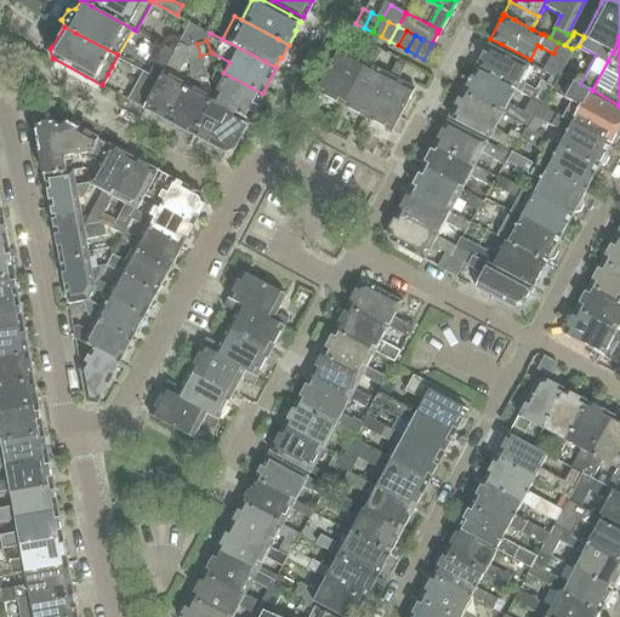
[(148,96),(142,107),(168,120),(174,109),(189,81),(188,81),(177,75),(186,61),(188,63),(187,46),(178,41),(174,49),(164,68),(158,78),(148,96)]
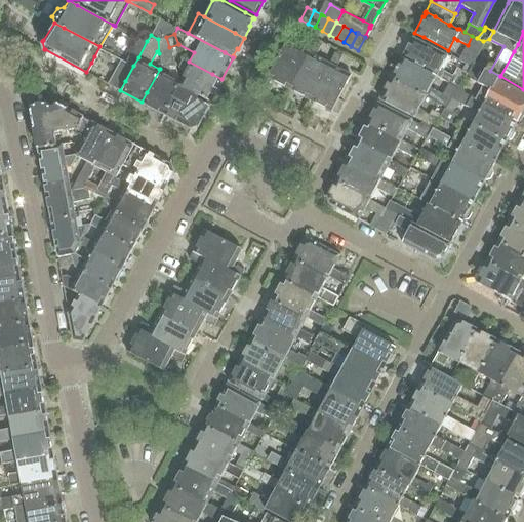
[(402,55),(401,56),(436,75),(447,82),(457,87),(465,74),(467,71),(456,66),(452,74),(440,68),(447,54),(412,36),(404,51),(405,52),(403,55),(402,55)]
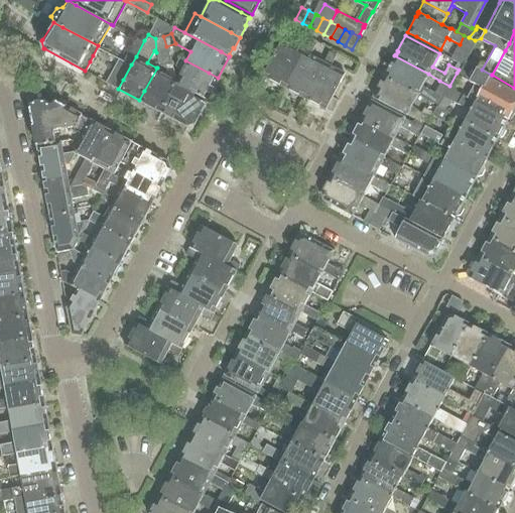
[(464,35),(460,44),(461,46),(469,50),(475,40),(469,37),(464,35)]
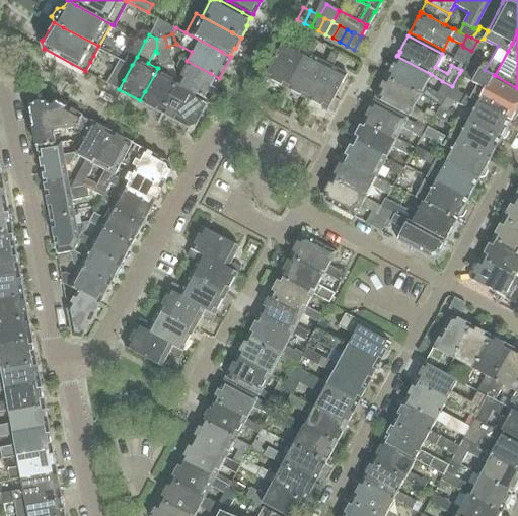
[(137,57),(145,41),(137,37),(124,60),(132,65),(137,57)]
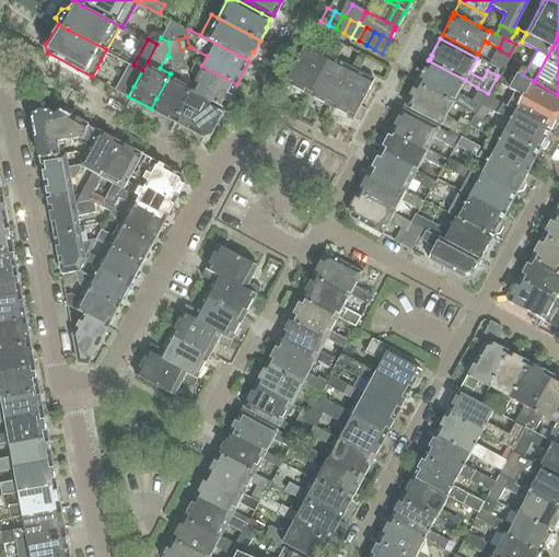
[(156,99),(151,108),(174,120),(179,111),(191,90),(189,89),(190,85),(181,80),(179,70),(186,69),(181,50),(177,39),(169,42),(170,57),(170,73),(171,73),(156,99)]
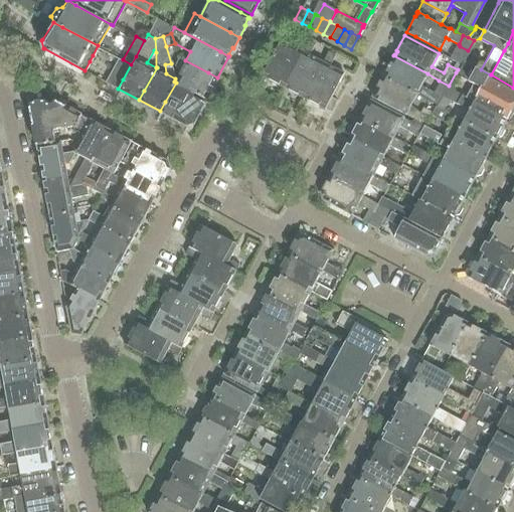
[(282,88),(307,39),(300,36),(297,43),(296,47),(281,39),(262,74),(283,86),(281,88),(282,88)]
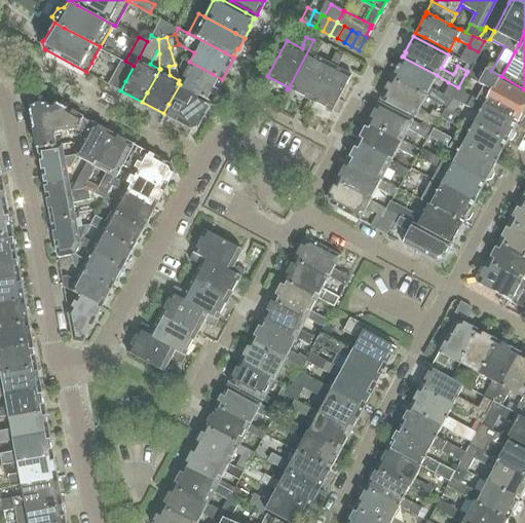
[(313,40),(288,89),(289,90),(290,87),(309,98),(308,101),(329,63),(329,62),(314,54),(315,51),(316,51),(321,44),(313,40)]
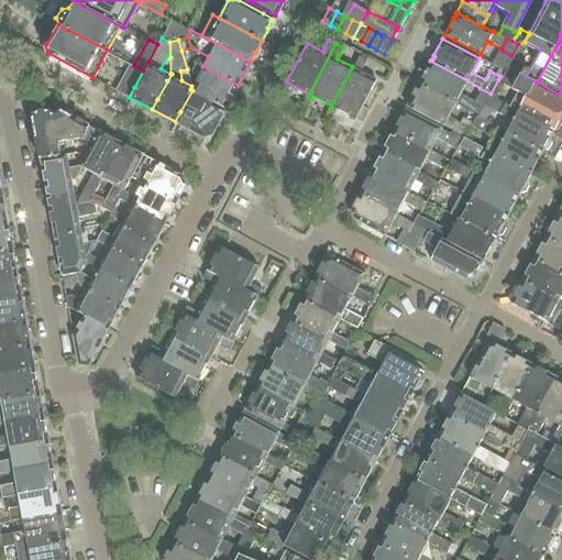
[(352,67),(330,108),(331,108),(332,106),(355,118),(375,79),(359,70),(361,66),(362,67),(365,58),(359,55),(352,66),(352,67)]
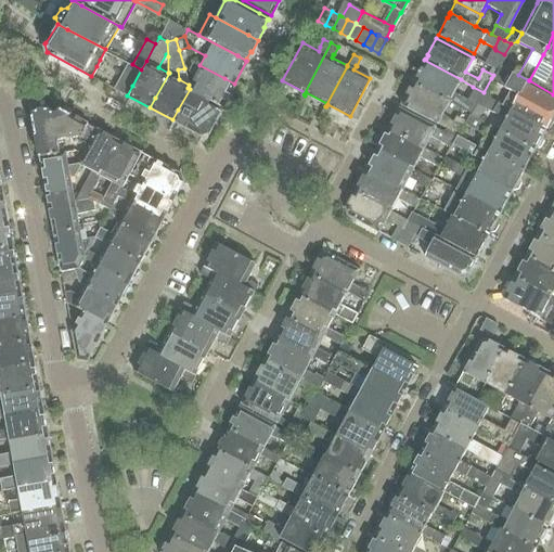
[(467,98),(454,91),(461,79),(424,60),(412,81),(449,101),(462,107),(469,113),(478,101),(484,92),(473,87),(467,98)]
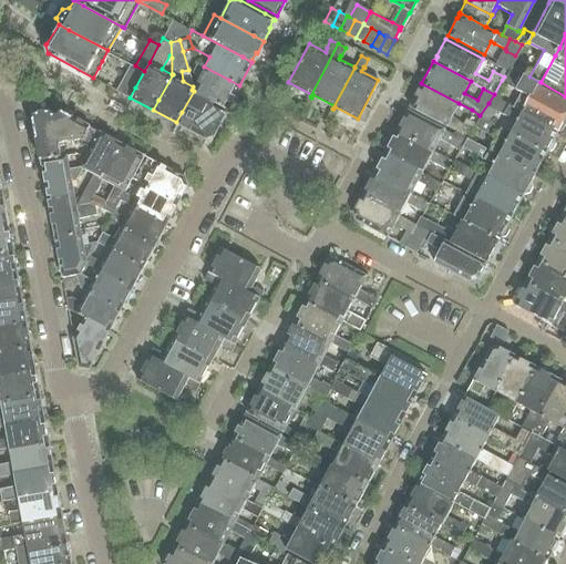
[(121,80),(115,89),(119,91),(119,90),(129,95),(129,96),(130,98),(135,88),(144,71),(135,65),(130,62),(121,80)]
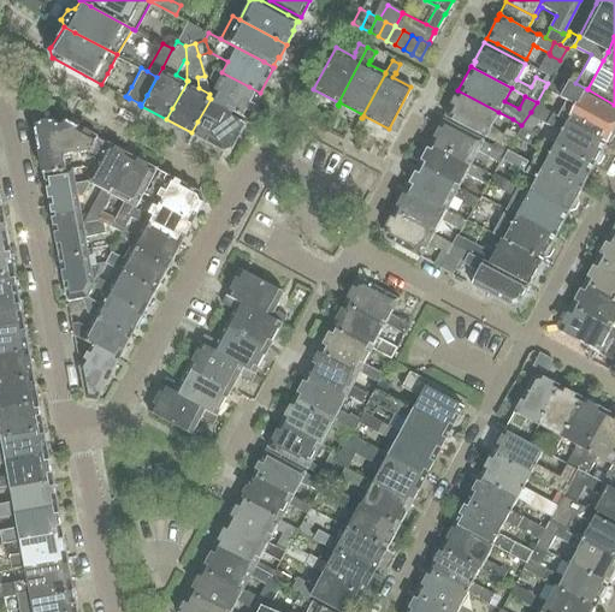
[(210,94),(208,97),(211,99),(212,99),(231,110),(236,112),(247,118),(260,93),(249,87),(222,72),(214,67),(208,78),(217,82),(210,94)]
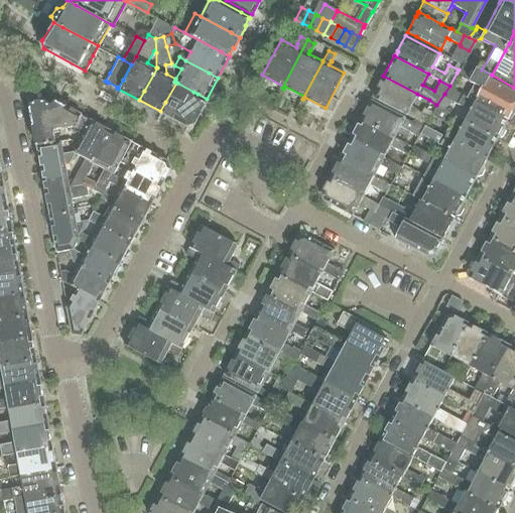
[(459,70),(457,73),(470,80),(469,81),(474,83),(482,87),(475,100),(507,118),(508,115),(511,117),(514,109),(514,103),(514,101),(514,92),(510,90),(489,79),(491,75),(482,70),(464,59),(462,62),(459,70)]
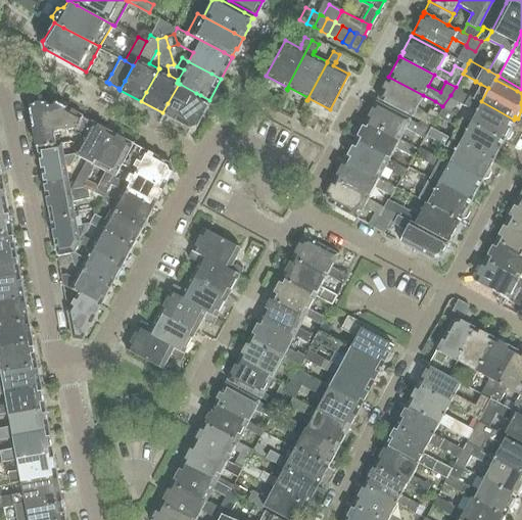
[(426,111),(417,106),(423,95),(388,77),(377,97),(418,119),(417,121),(429,128),(431,126),(437,114),(442,106),(435,101),(431,108),(429,107),(426,111)]
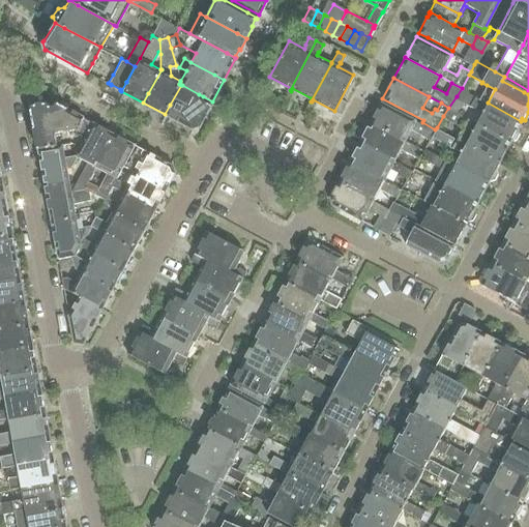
[(170,105),(165,114),(192,128),(199,126),(210,105),(201,100),(197,98),(199,94),(182,85),(181,85),(170,105)]
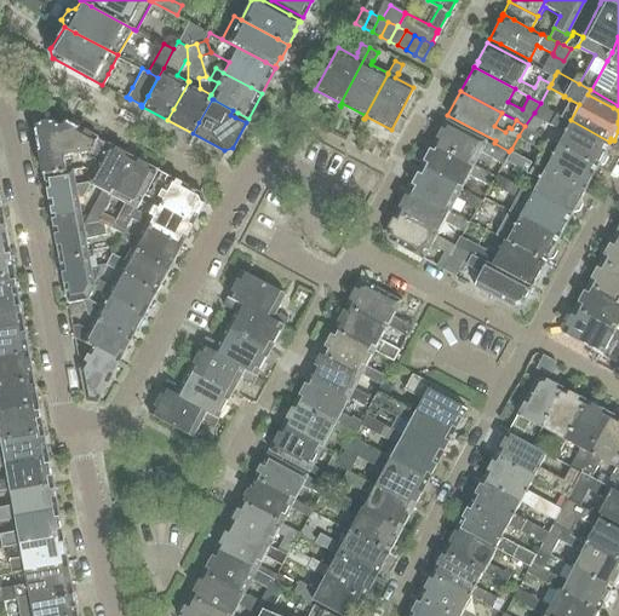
[(540,103),(534,113),(554,124),(554,125),(565,131),(557,144),(596,166),(597,163),(603,162),(607,155),(605,150),(609,142),(571,120),(561,114),(540,103)]
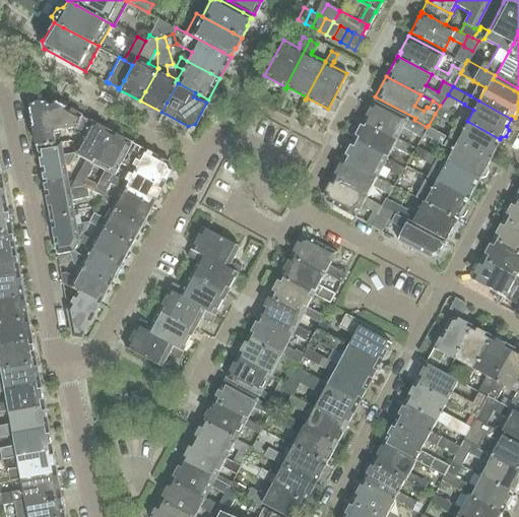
[(414,122),(374,100),(363,120),(397,138),(403,127),(422,136),(423,134),(427,127),(414,120),(414,122)]
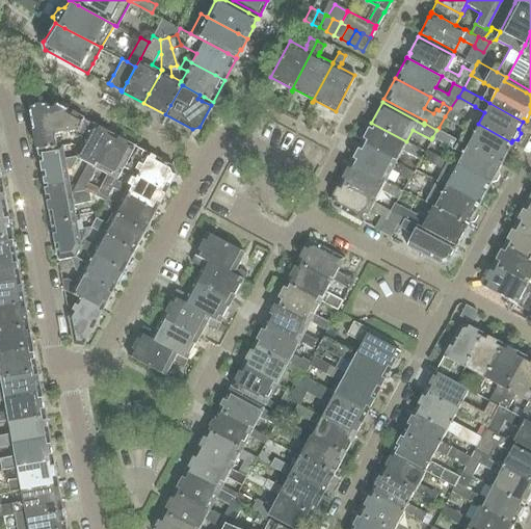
[(91,122),(81,116),(57,103),(55,107),(49,108),(49,107),(49,106),(44,103),(43,104),(34,105),(33,105),(30,110),(37,149),(48,147),(57,144),(55,134),(76,130),(85,135),(91,122)]
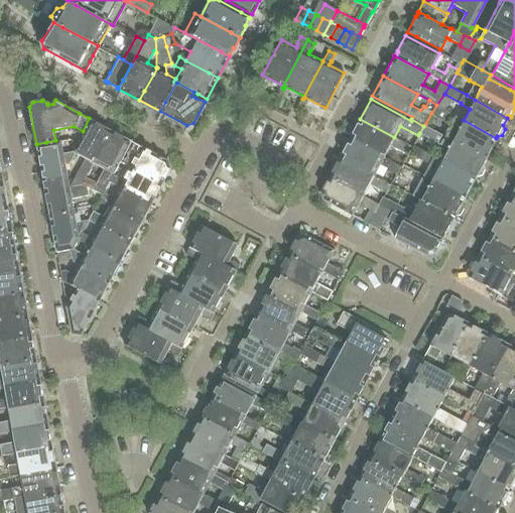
[(436,105),(431,113),(452,125),(449,128),(445,135),(454,139),(453,140),(485,157),(496,138),(464,120),(436,105)]
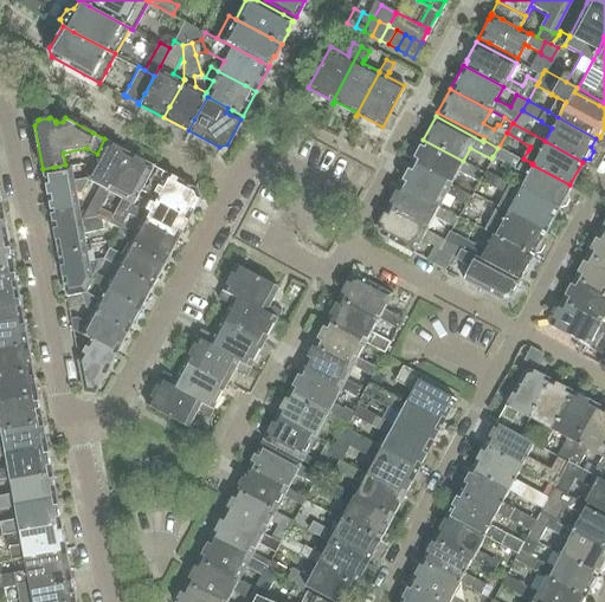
[(98,185),(81,217),(82,218),(96,215),(109,191),(129,151),(104,138),(97,154),(89,167),(84,176),(84,177),(88,179),(98,185)]
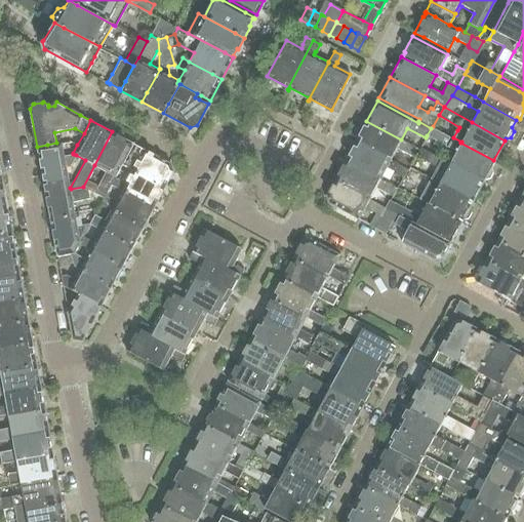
[(414,156),(415,154),(418,149),(401,139),(366,121),(356,139),(391,158),(397,147),(414,156)]
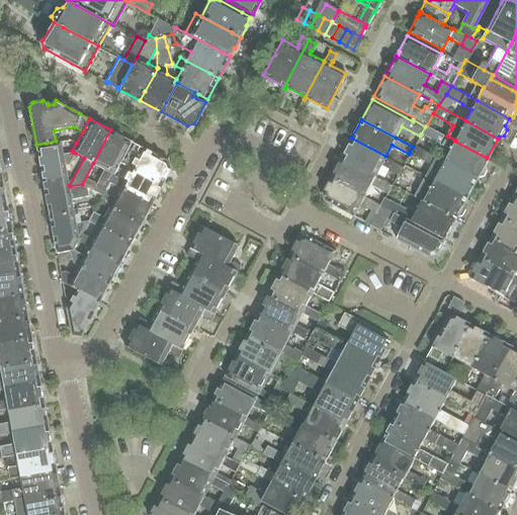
[(426,126),(421,134),(450,149),(444,160),(451,164),(467,173),(477,177),(477,178),(478,176),(483,174),(486,169),(484,164),(488,158),(487,158),(454,141),(455,140),(447,136),(427,124),(426,126)]
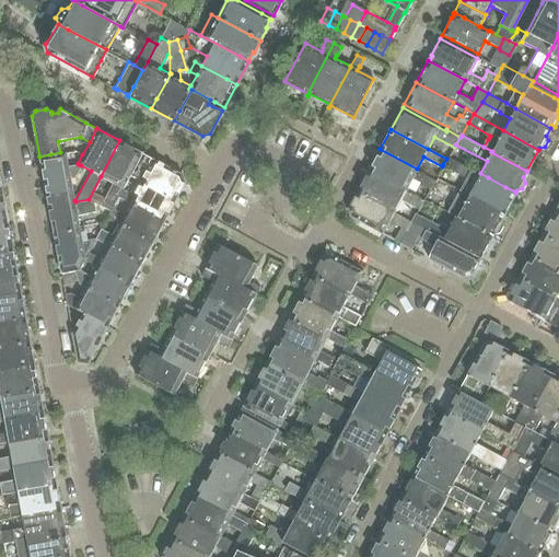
[(111,210),(112,207),(118,196),(123,187),(129,174),(141,152),(119,140),(101,176),(112,182),(100,205),(111,210)]
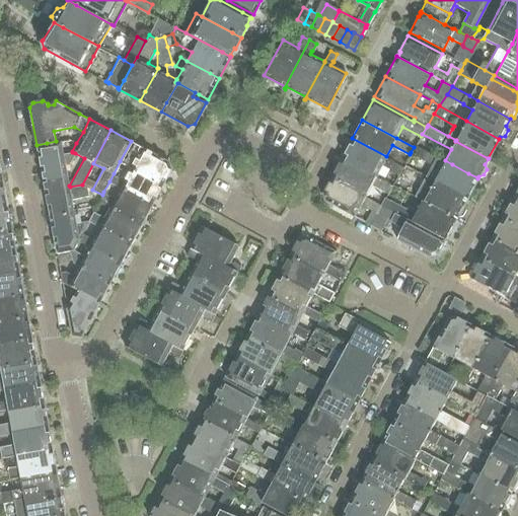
[(342,157),(376,176),(383,164),(389,167),(388,168),(398,174),(402,165),(386,156),(352,138),(342,157)]
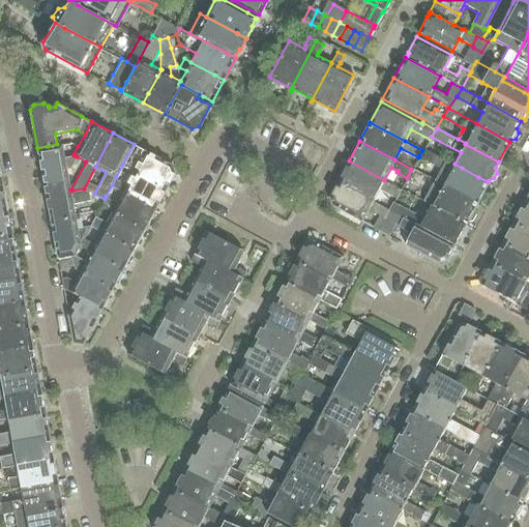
[(48,146),(37,148),(43,184),(68,179),(66,168),(70,167),(77,156),(74,155),(74,154),(64,156),(61,143),(57,144),(48,146)]
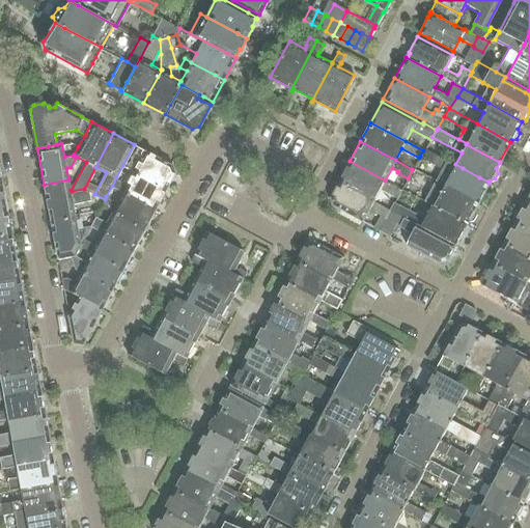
[(172,165),(134,144),(122,165),(134,171),(166,189),(174,173),(174,172),(172,165)]
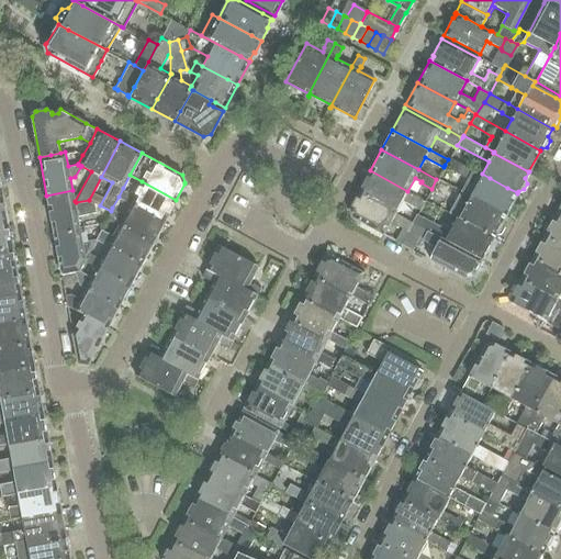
[(448,159),(445,165),(468,176),(467,178),(460,189),(505,214),(517,192),(507,188),(490,178),(482,174),(450,156),(448,159)]
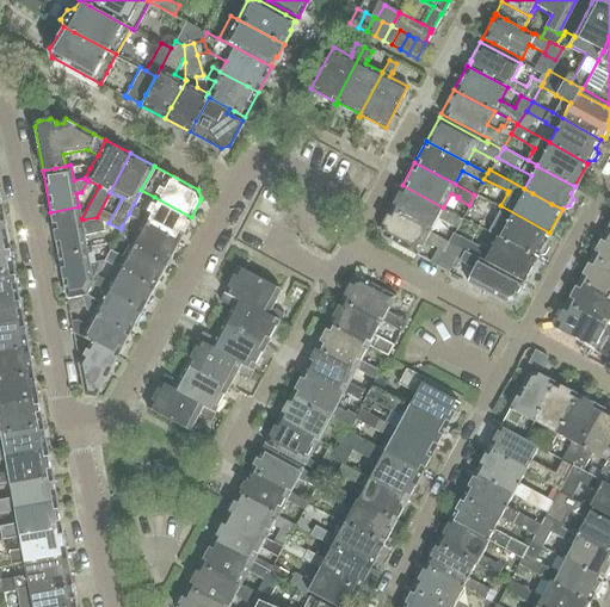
[(462,217),(443,208),(402,185),(390,209),(431,230),(438,217),(457,228),(462,217)]
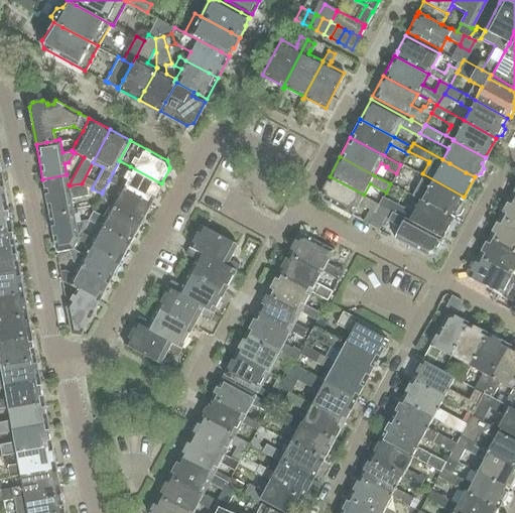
[(113,172),(109,180),(119,185),(150,203),(161,183),(130,166),(123,178),(113,172)]
